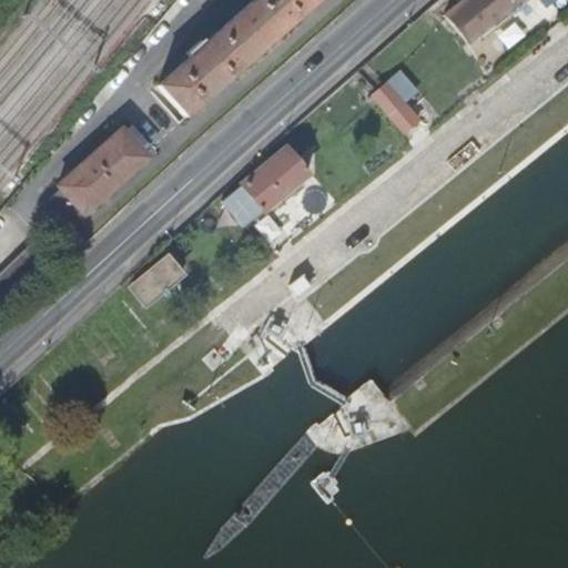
[(188,57),(155,85),(183,118),(317,0),(253,0),(203,44),(200,40),(184,53),(188,57)]
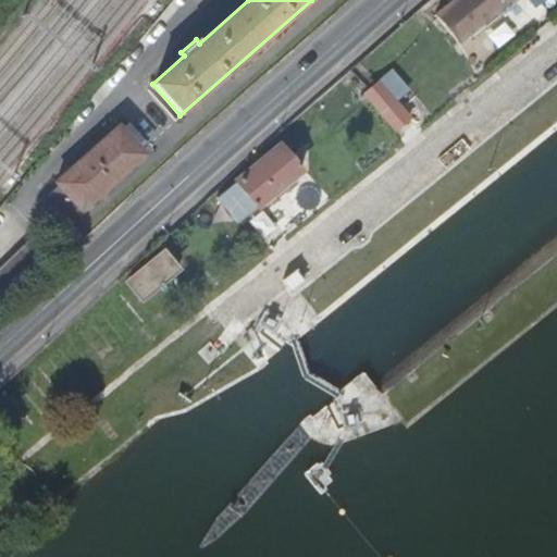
[(454,0),(435,16),(457,44),(510,0),(454,0)]
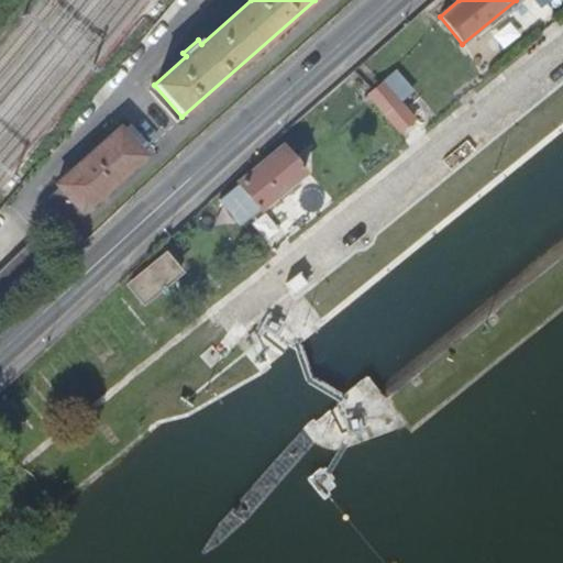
[(396,74),(376,89),(406,128),(415,121),(400,102),(411,92),(396,74)]
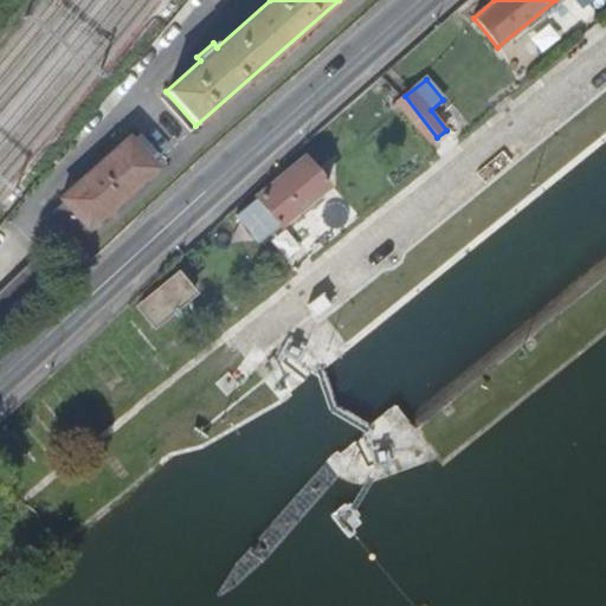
[(437,137),(405,96),(397,103),(430,143),(437,137)]
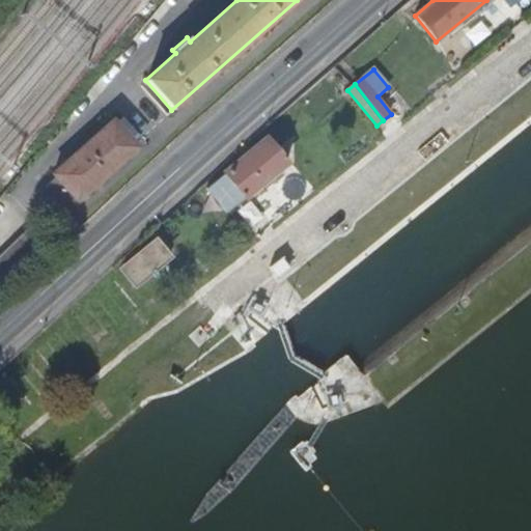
[(75,199),(77,201),(136,148),(129,140),(136,134),(122,118),(115,124),(112,121),(53,174),(56,178),(45,188),(63,210),(75,199)]
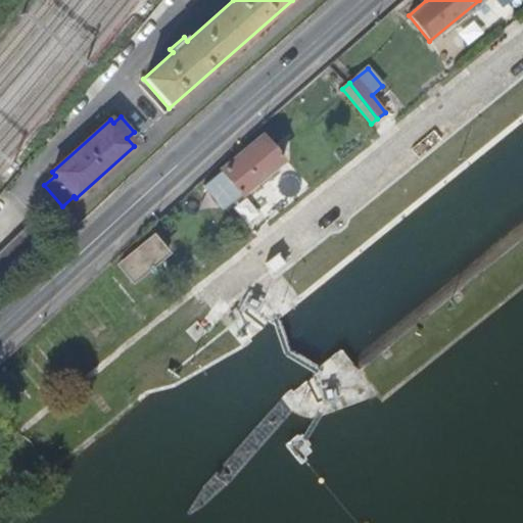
[(224,210),(241,195),(282,160),(263,137),(221,172),(203,186),(224,210)]
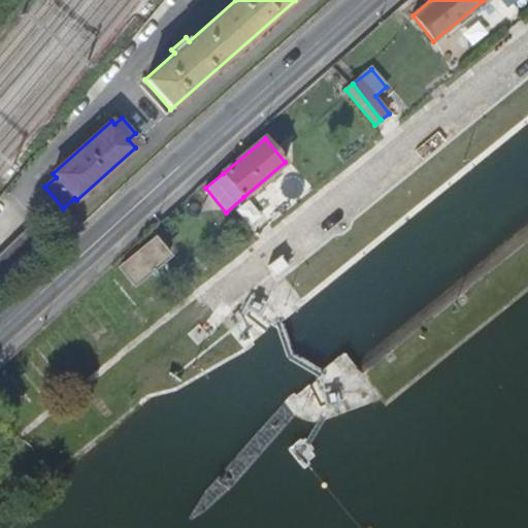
[(121,269),(135,287),(170,258),(156,240),(121,269)]
